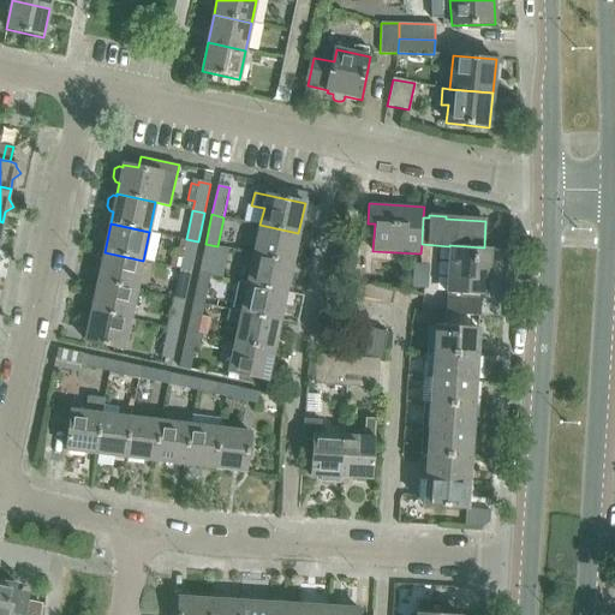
[(298,233),(260,225),(254,254),(292,262),(298,233)]
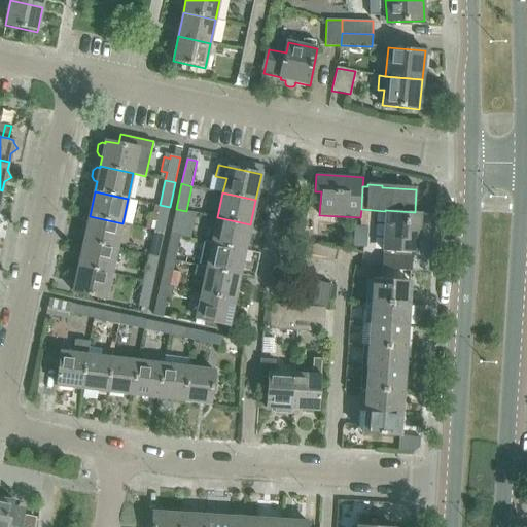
[(160,205),(154,230),(164,233),(170,207),(160,205)]
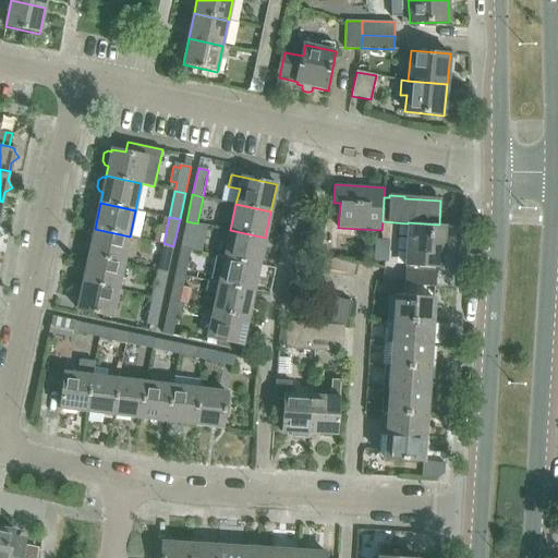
[(197,223),(186,221),(181,247),(192,250),(197,223)]
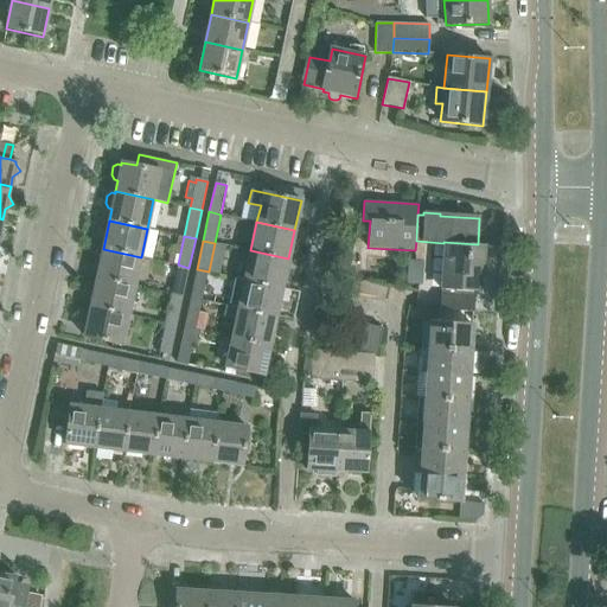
[(485,244),(478,244),(443,242),(443,243),(439,310),(473,312),(474,292),(478,292),(480,269),(484,269),(485,244)]
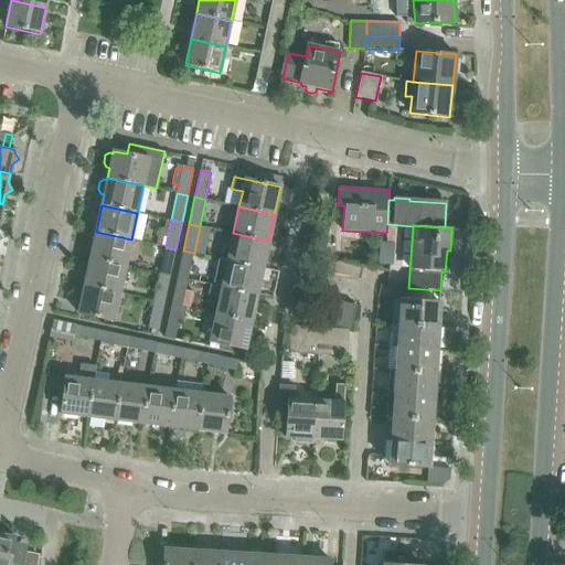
[(96,232),(89,258),(125,266),(131,240),(96,232)]
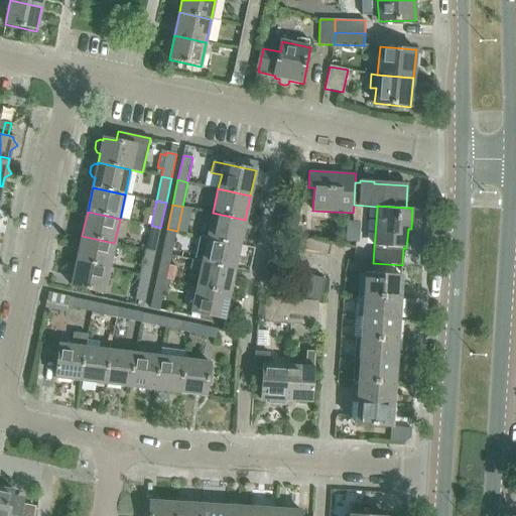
[(240,244),(245,220),(213,213),(208,238),(240,244)]
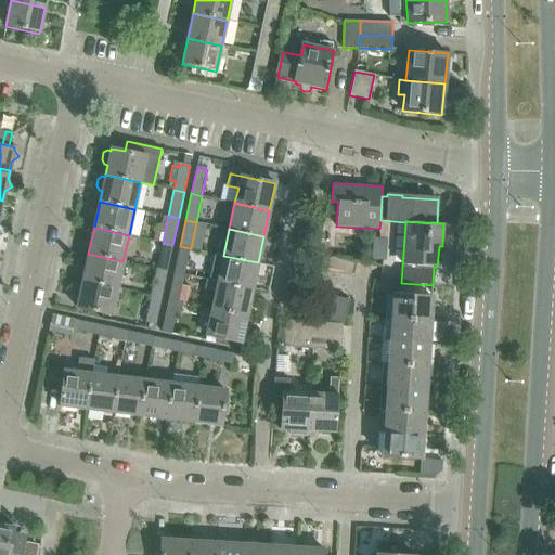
[(156,269),(167,271),(172,245),(163,242),(156,269)]
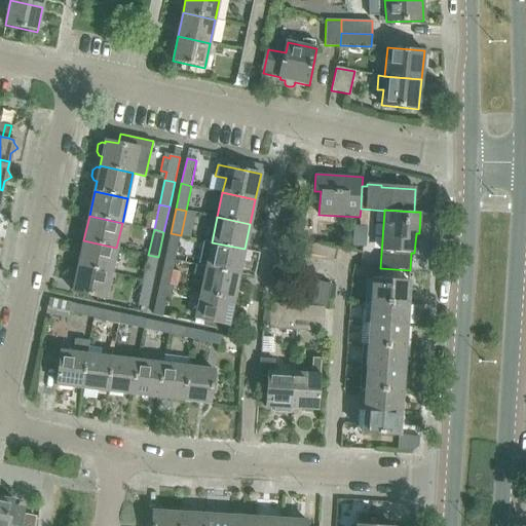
[(171,233),(164,258),(175,260),(181,235),(171,233)]
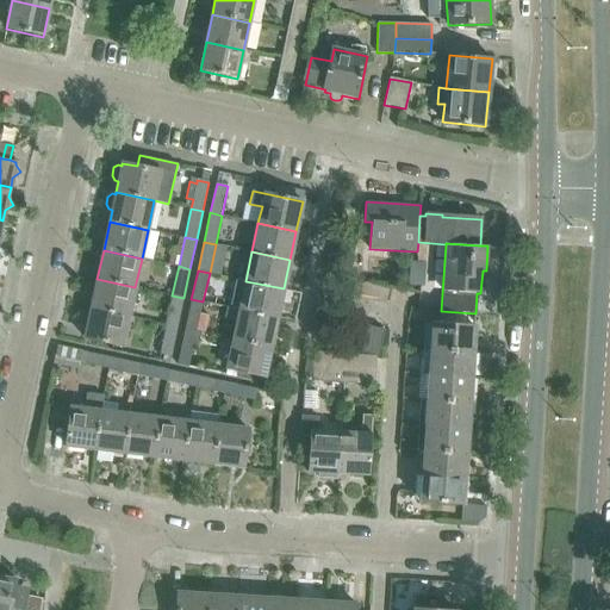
[(97,279),(91,307),(129,316),(135,287),(97,279)]
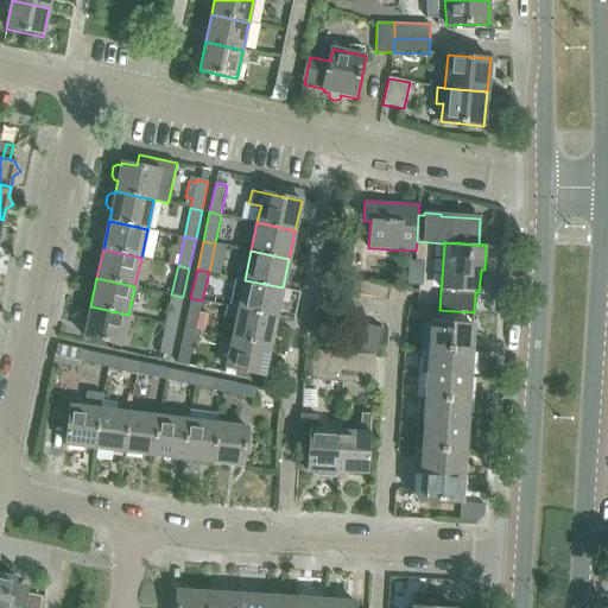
[(245,280),(239,309),(277,317),(283,287),(245,280)]
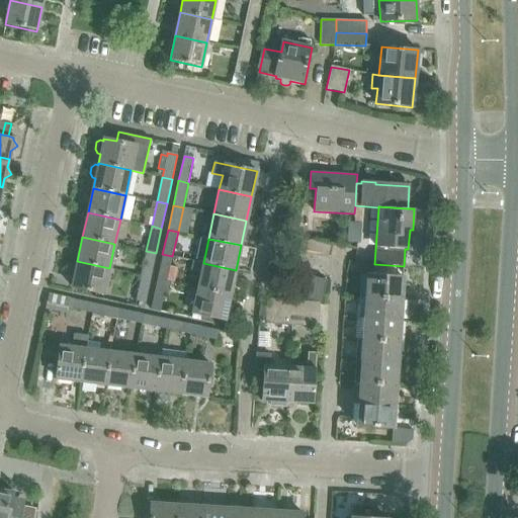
[(306,239),(305,252),(330,257),(333,245),(333,244),(314,240),(306,239)]
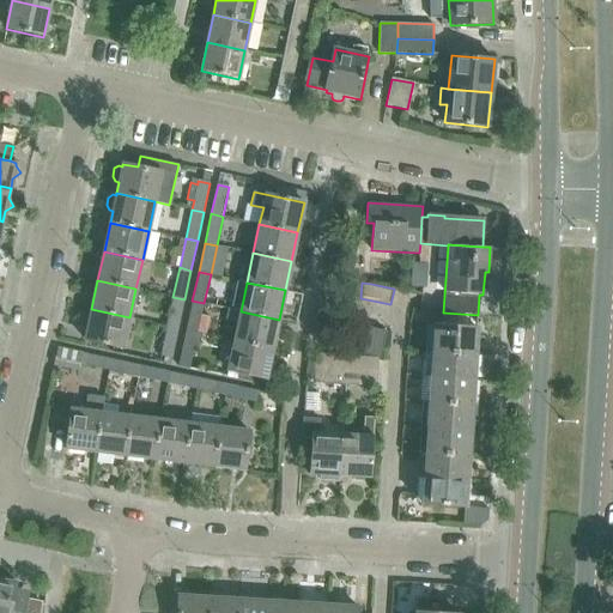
[(167,326),(178,328),(184,299),(173,297),(167,326)]
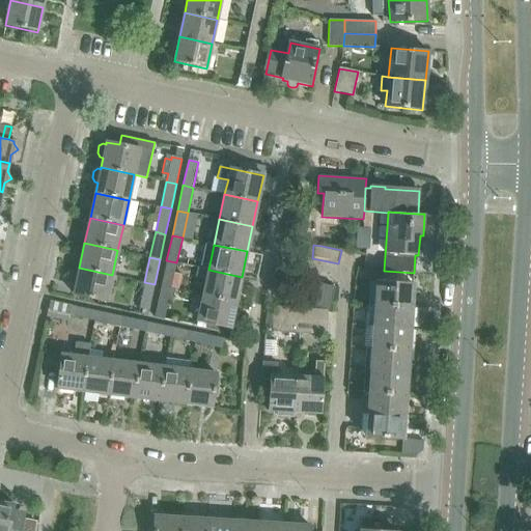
[(161,285),(171,287),(176,262),(166,260),(161,285)]
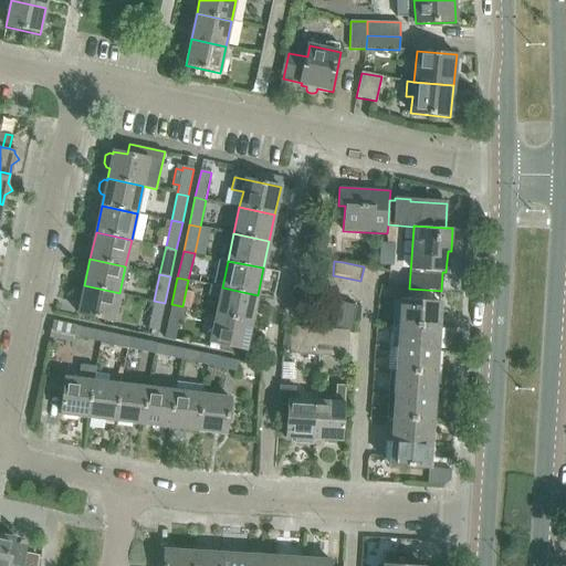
[(119,293),(84,285),(79,313),(114,321),(119,293)]
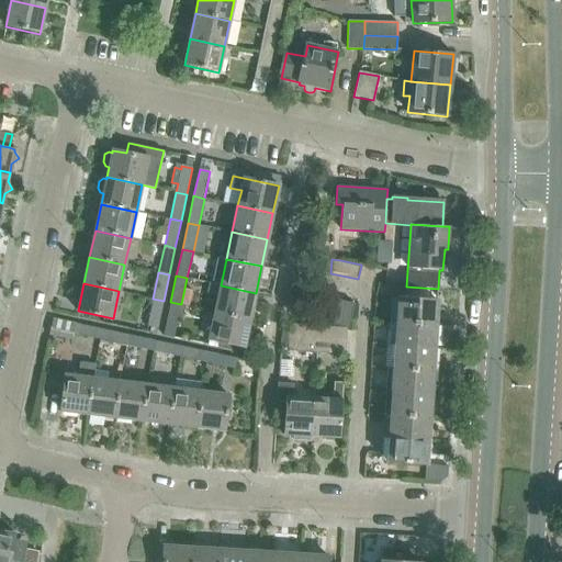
[(249,319),(256,293),(221,285),(211,283),(209,293),(218,295),(215,312),(249,319)]
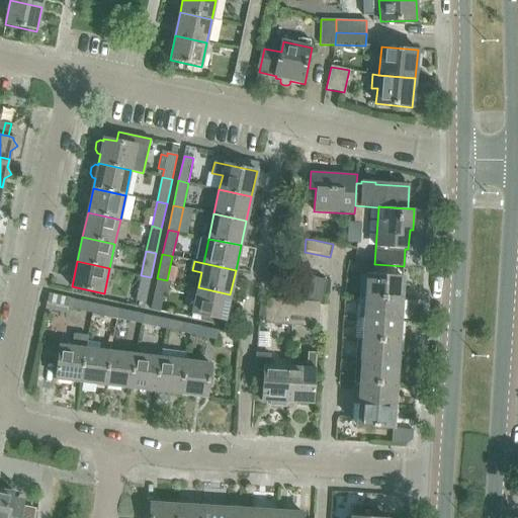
[(402,298),(403,277),(366,274),(365,296),(402,298)]
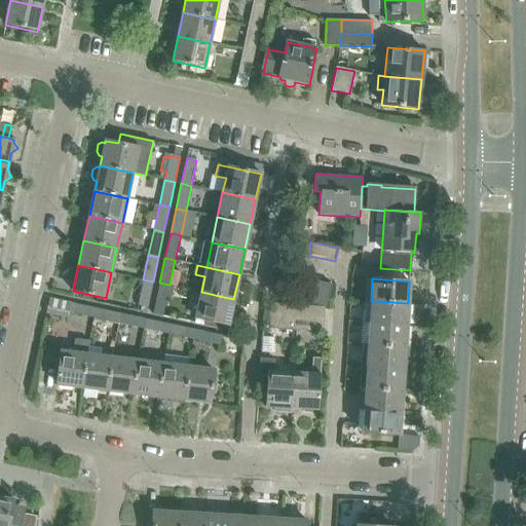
[(153,282),(143,279),(137,306),(147,308),(153,282)]
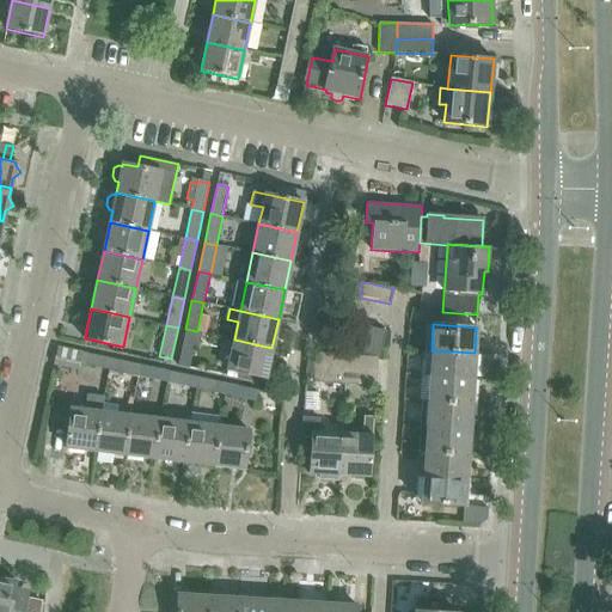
[(368,326),(362,353),(380,357),(385,330),(368,326)]
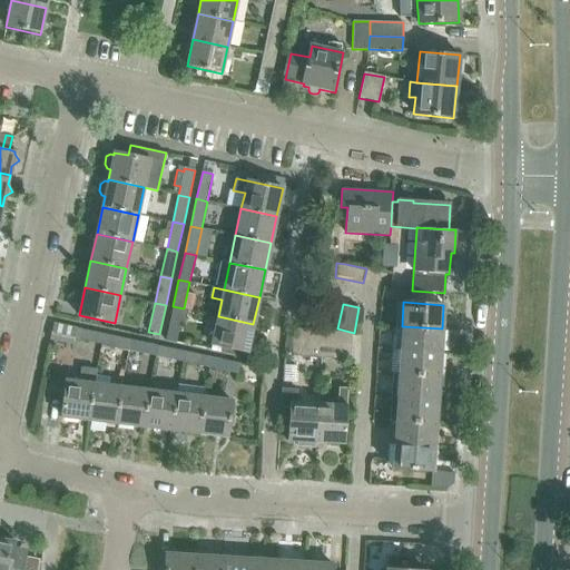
[(184,308),(173,306),(166,335),(177,337),(184,308)]
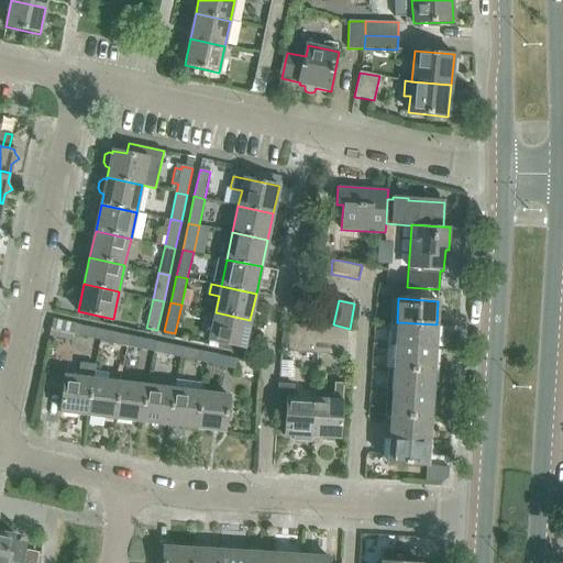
[(244,348),(250,320),(216,312),(209,340),(244,348)]
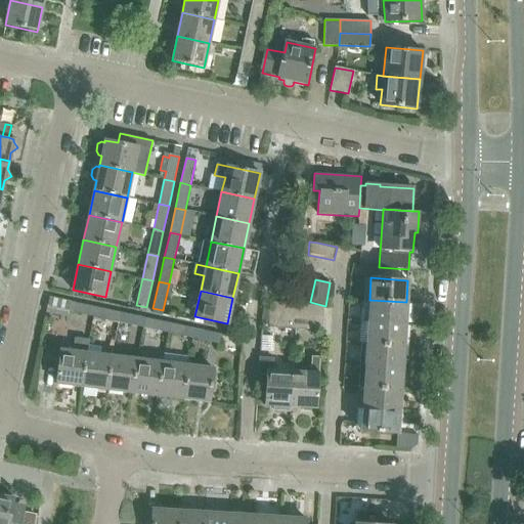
[(404,323),(406,302),(369,300),(368,321),(404,323)]
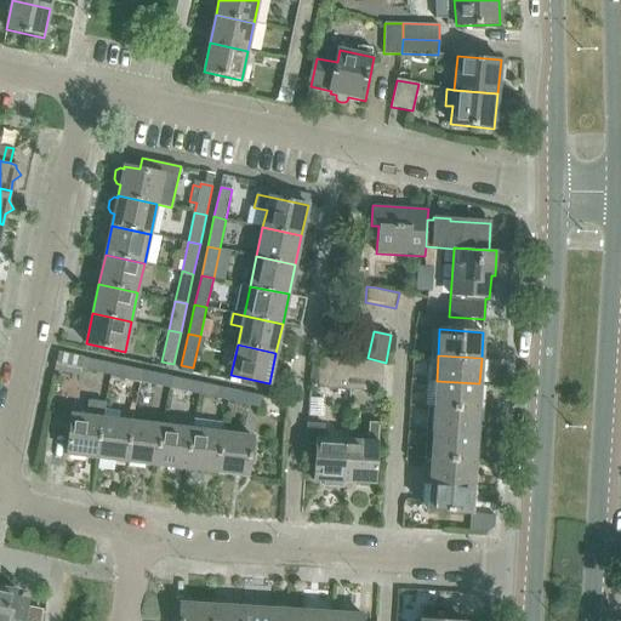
[(81,369),(110,375),(113,364),(83,358),(81,369)]
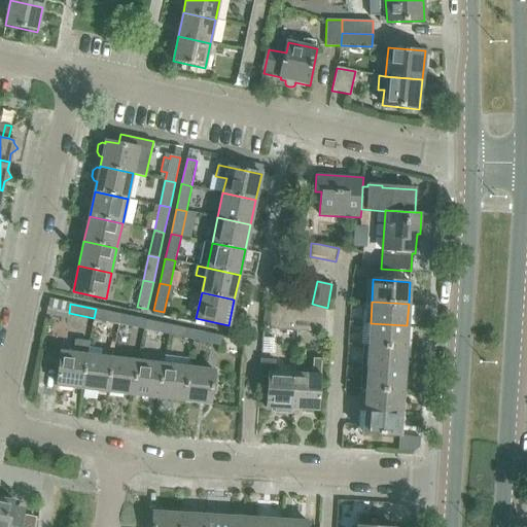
[(325,308),(272,305),(271,329),(284,329),(285,310),(299,311),(297,318),(324,320),(325,308)]
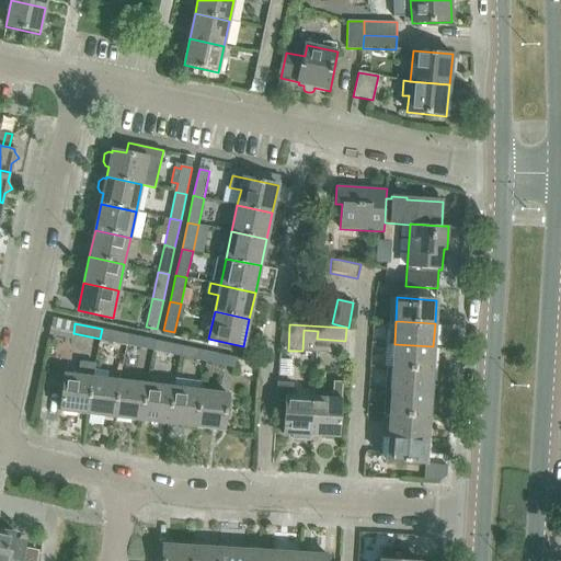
[(102,329),(100,339),(127,345),(128,335),(102,329)]
